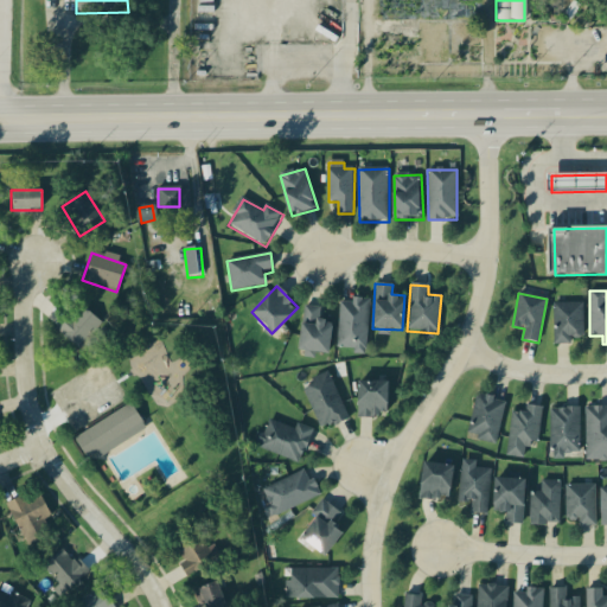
[(336,351),(365,353),(369,300),(340,298),(336,351)]
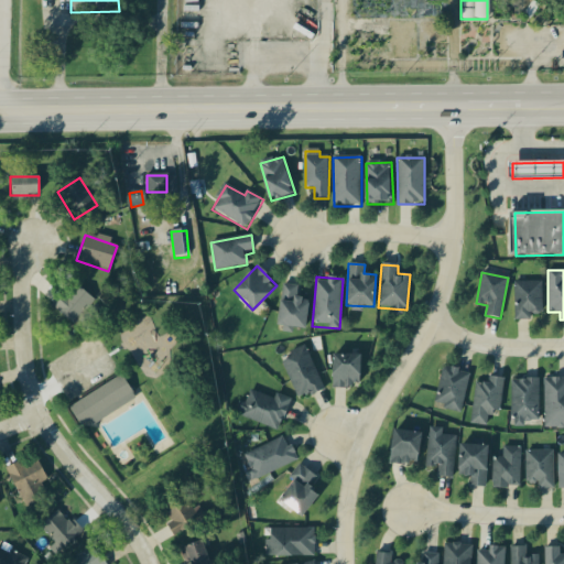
[(542,282),(514,282),(514,318),(542,318),(542,282)]
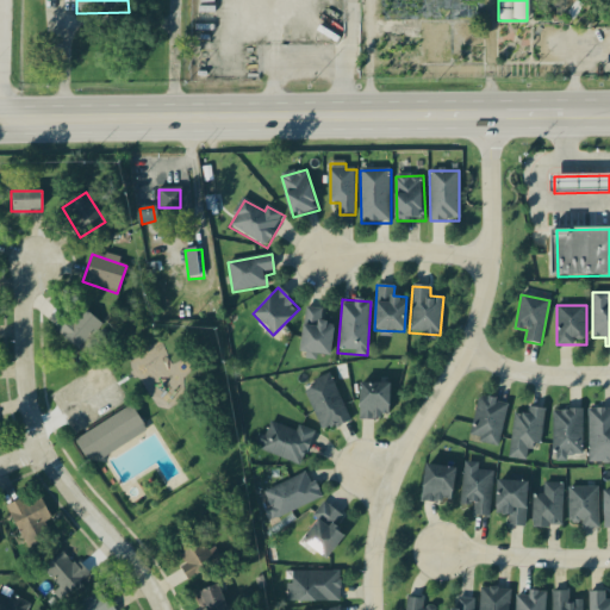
[(101,327),(81,307),(56,332),(76,352),(101,327)]
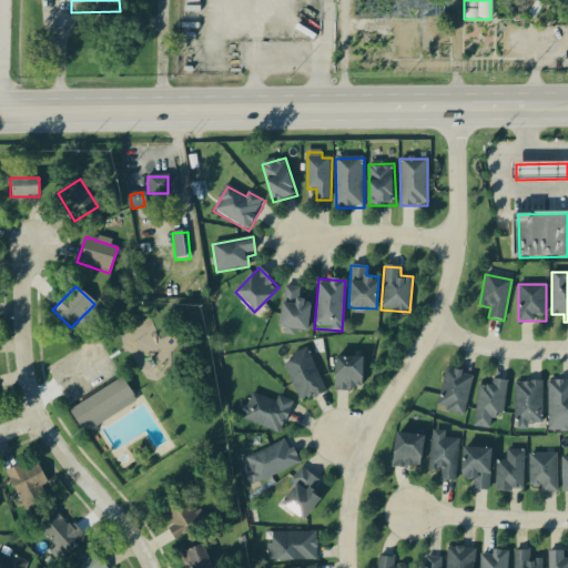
[(298,287),(280,288),(283,331),(308,328),(306,303),(301,303),(298,287)]
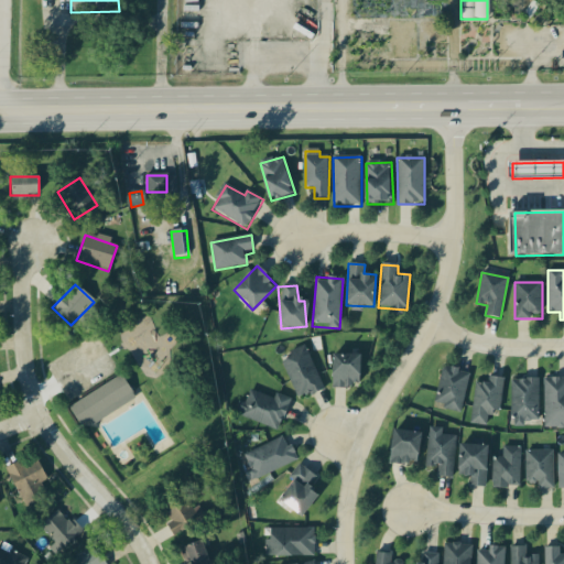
[(297,399),(323,388),(304,347),(279,358),(297,399)]
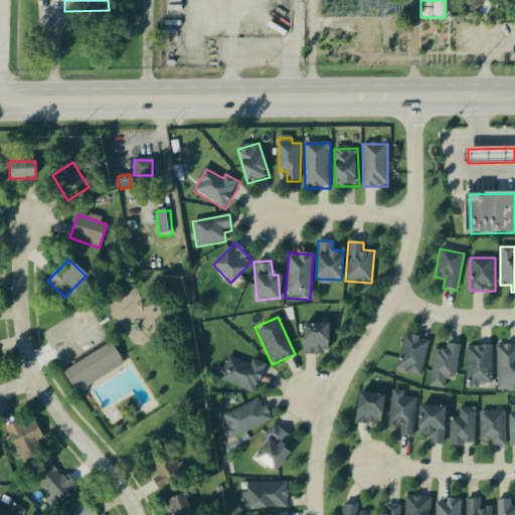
[(328,324),(303,324),(303,354),(328,354),(328,324)]
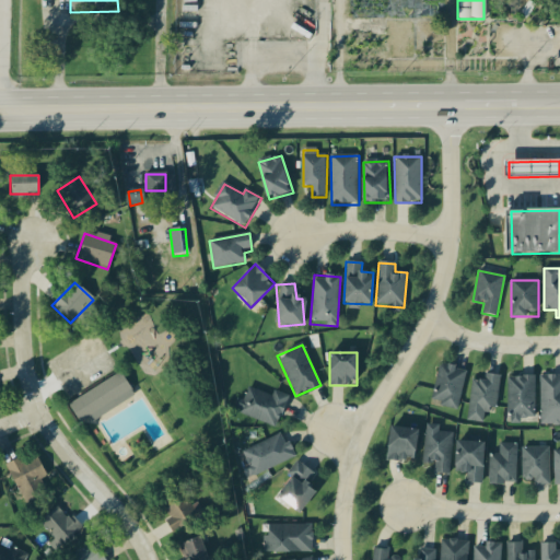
[(430,404),(456,410),(466,371),(440,364),(430,404)]
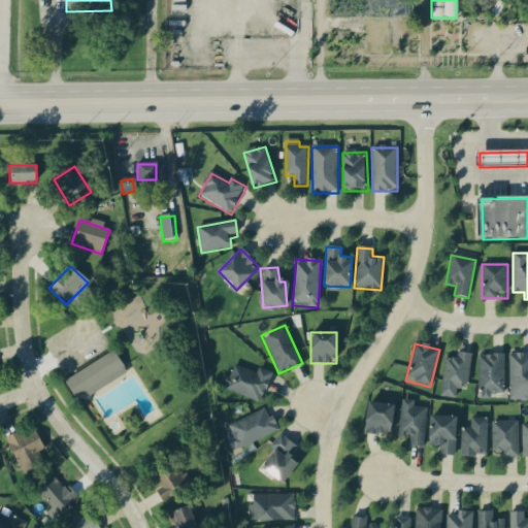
[(64,383),(77,404),(126,373),(113,352),(64,383)]
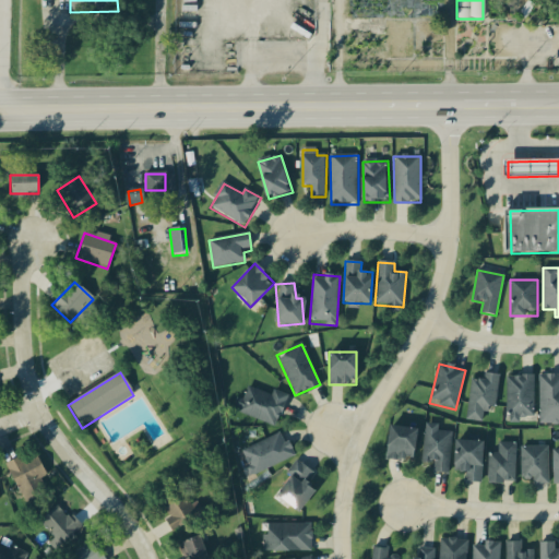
[(498,375),(483,373),(483,380),(470,379),(467,420),(483,421),(483,411),(496,411),(498,375)]
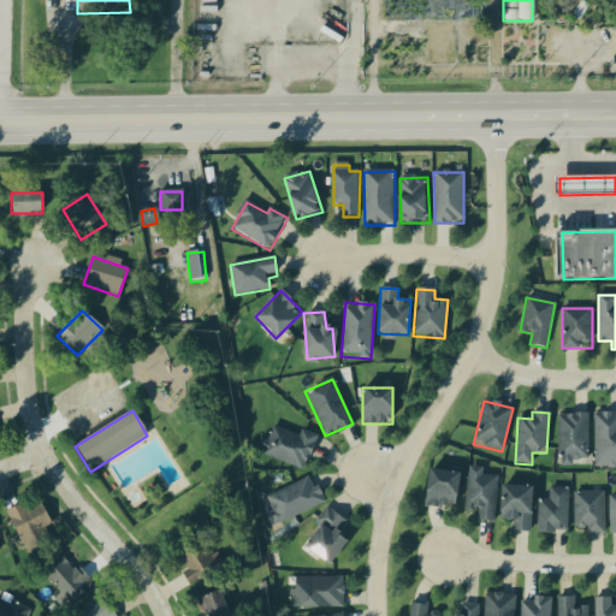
[(558,461),(588,461),(588,414),(558,414),(558,461)]
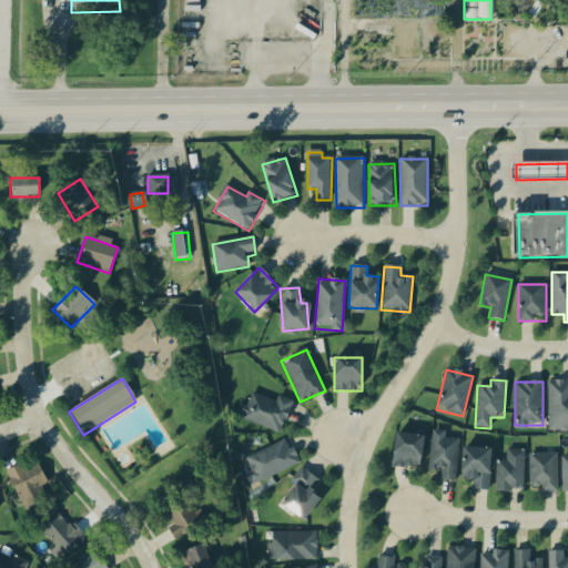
[(567,432),(567,382),(548,382),(548,432),(567,432)]
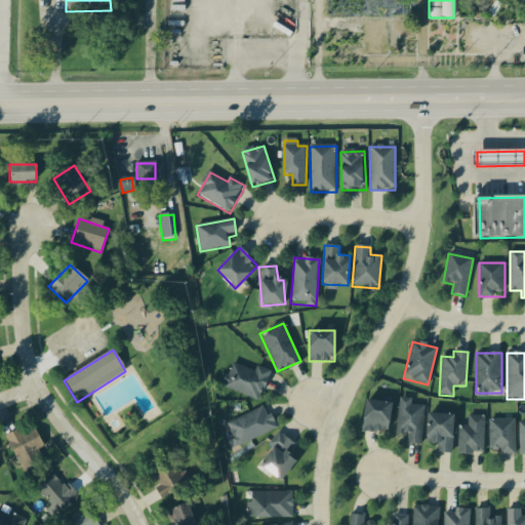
[(271,373),(255,367),(253,371),(232,363),(223,387),(259,401),(271,373)]
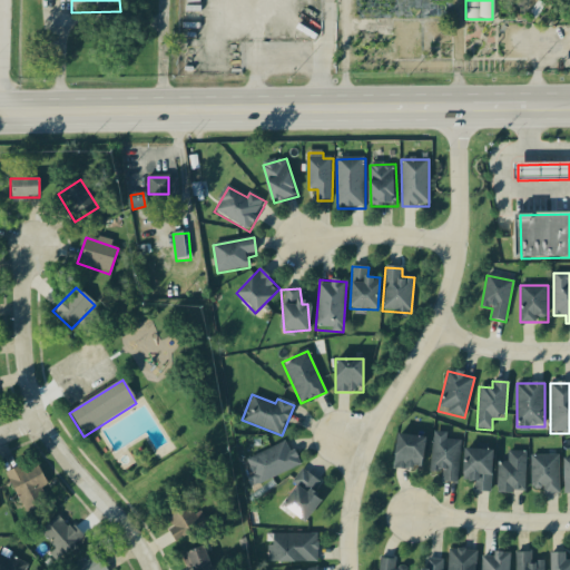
[(392,468),(420,471),(424,438),(396,433),(392,468)]
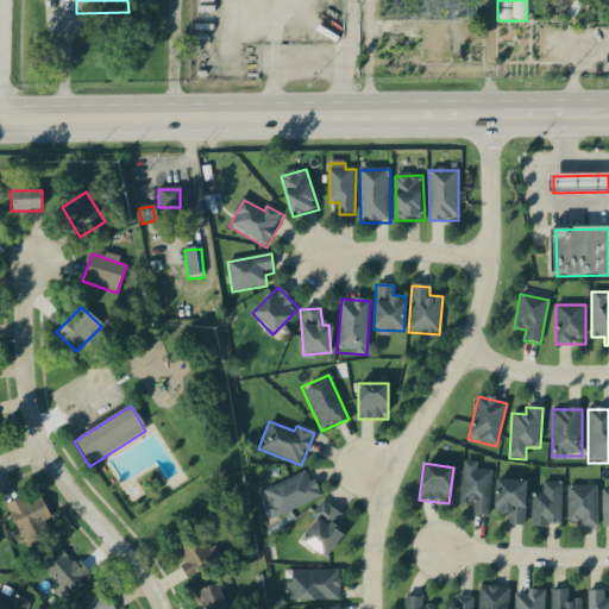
[(471,515),(488,516),(491,468),(463,465),(459,503),(472,503),(471,515)]
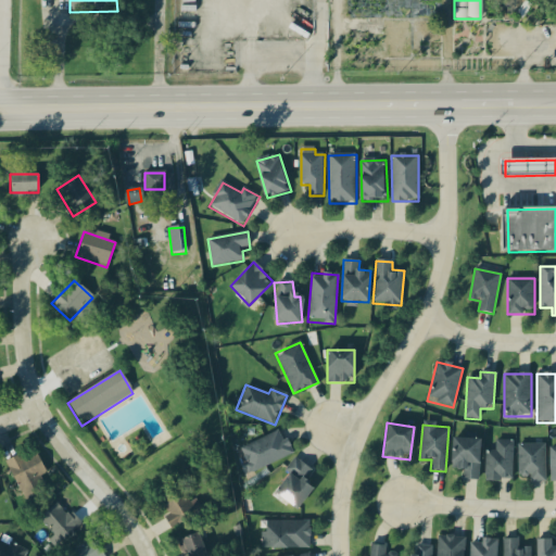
[(292,455),(281,430),(238,450),(249,475),(292,455)]
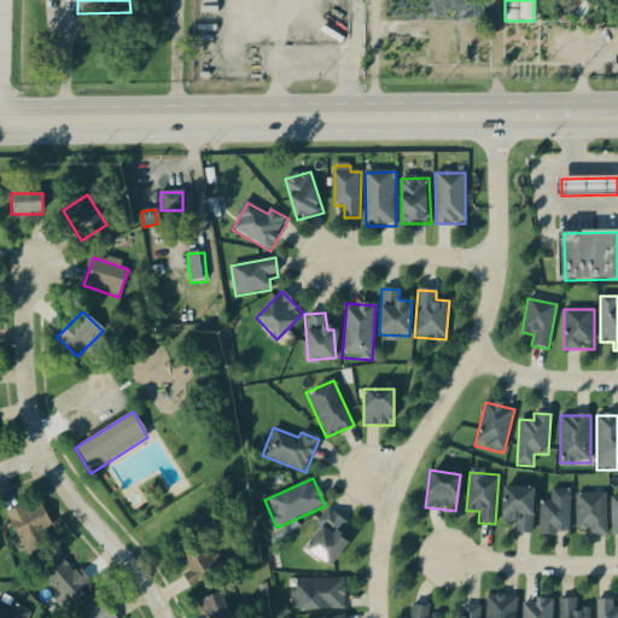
[(532,534),(534,488),(502,488),(501,522),(514,522),(514,534),(532,534)]
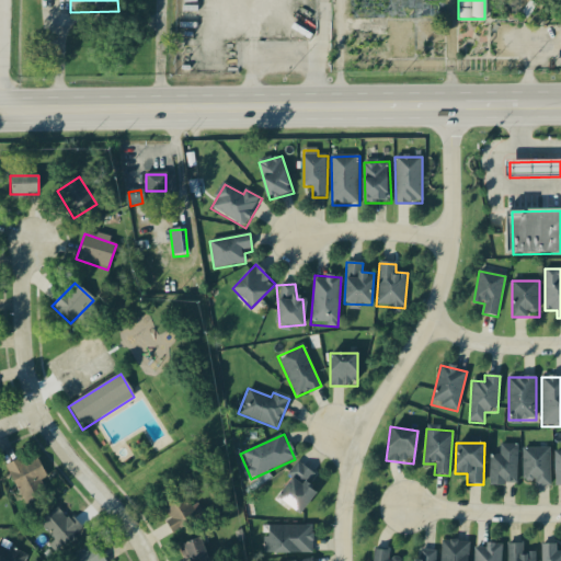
[(517,484),(517,445),(500,445),(500,456),(490,456),(490,484),(517,484)]
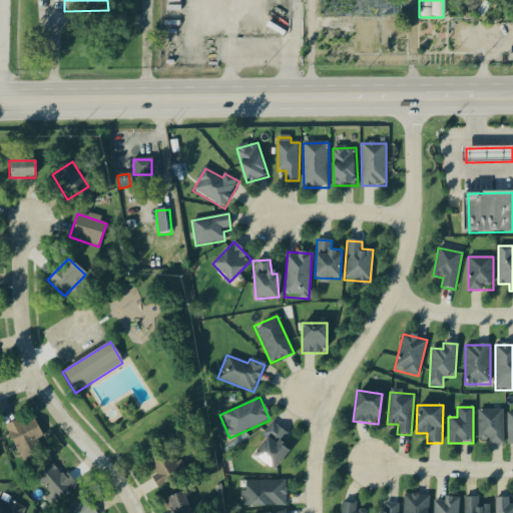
[(503,410),(477,410),(477,440),(489,440),(489,445),(503,445),(503,410)]
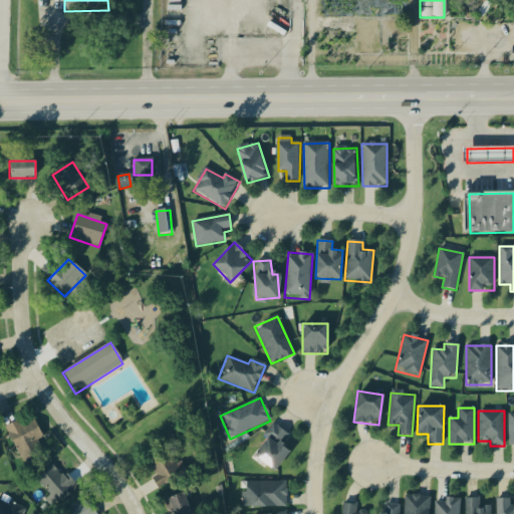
[(43,454),(37,441),(42,438),(31,415),(5,428),(22,464),(43,454)]
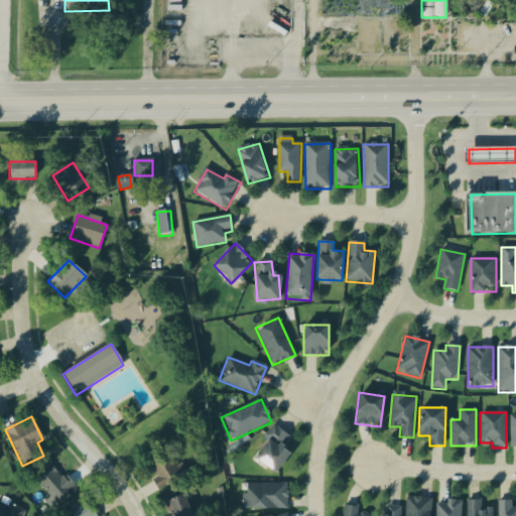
[(291,455),(281,445),(288,438),(277,427),(253,454),(273,474),(291,455)]
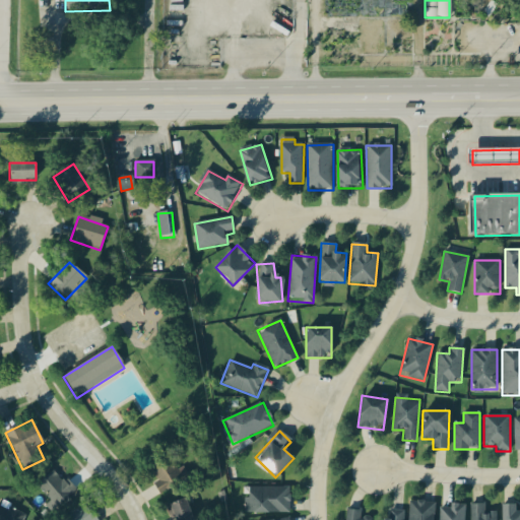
[(164,495),(184,480),(167,456),(147,470),(164,495)]
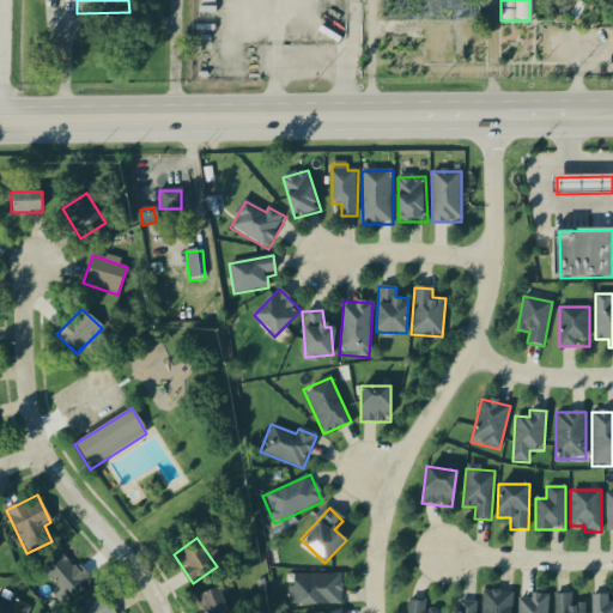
[(91,583),(66,553),(43,574),(68,602),(91,583)]
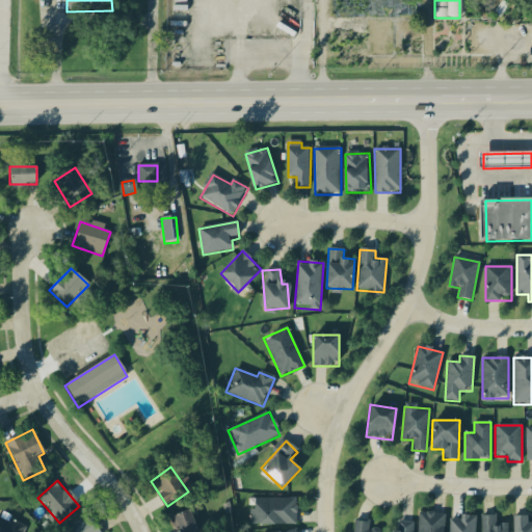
[(296,526),(296,500),(250,500),(250,526),(296,526)]
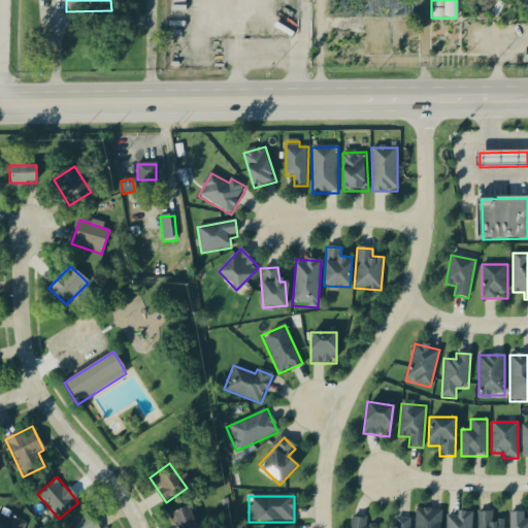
[(173,527),(176,527),(196,527),(188,506),(167,515),(173,527)]
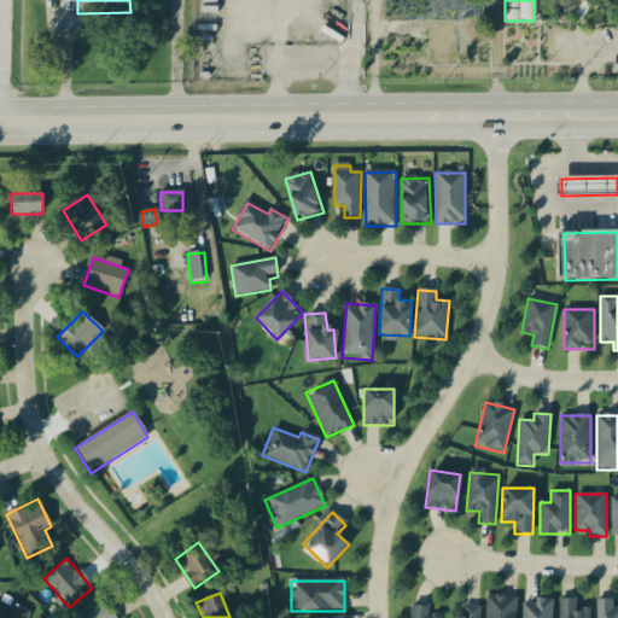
[(514,617),(516,598),(485,596),(484,617),(514,617)]
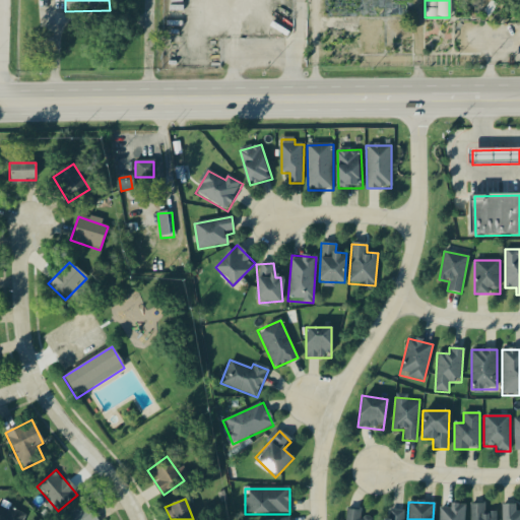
[(463,519),(464,505),(440,505),(439,519),(463,519)]
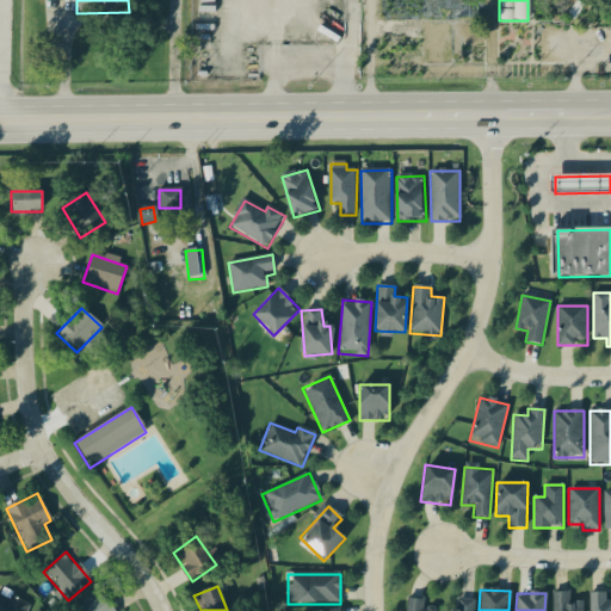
[(553,610),(582,610),(582,603),(571,603),(571,593),(554,593),(553,610)]
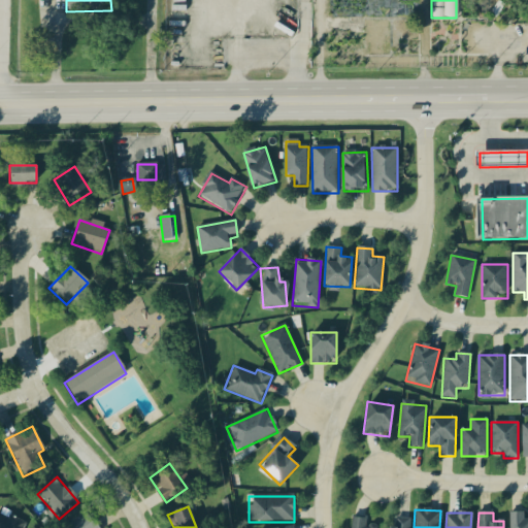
[(527,527),(527,519),(524,519),(524,513),(509,513),(509,527),(527,527)]
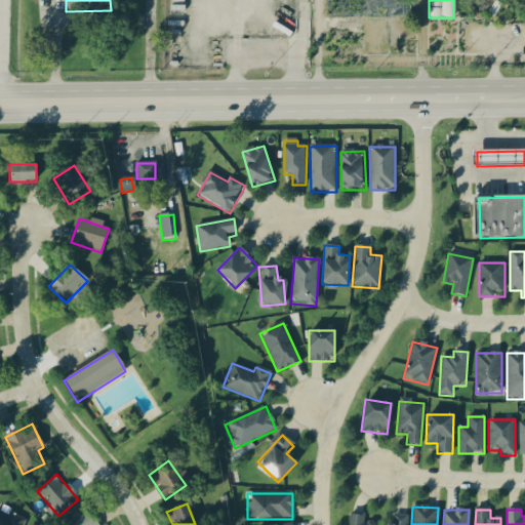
[(65,524),(93,524),(87,513),(65,524)]
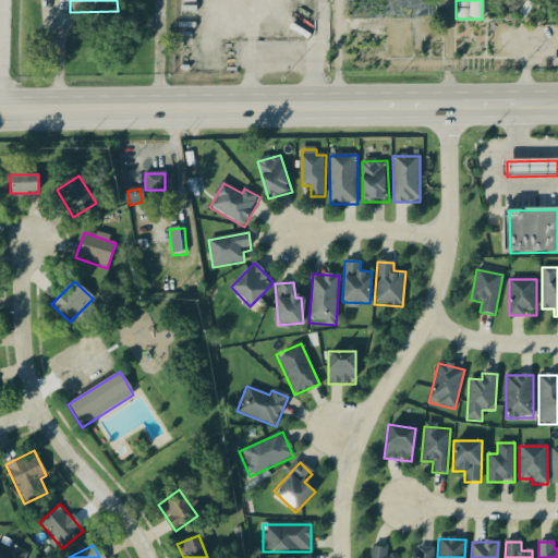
[(398,557),(386,557),(387,548),(372,546),(371,557),(398,557)]
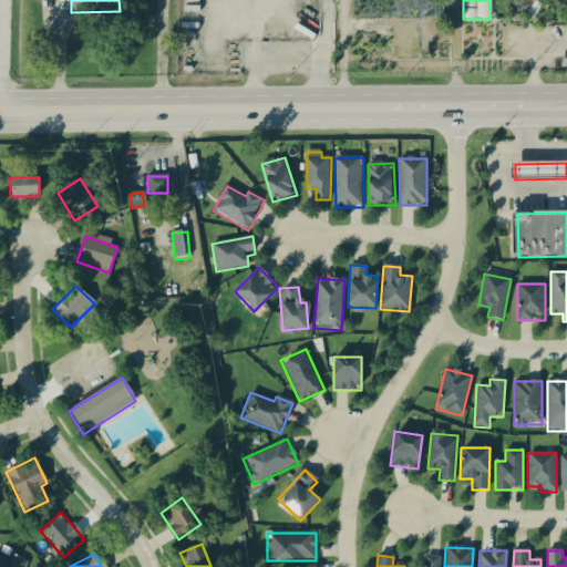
[(0,566),(21,566),(21,557),(0,557),(0,566)]
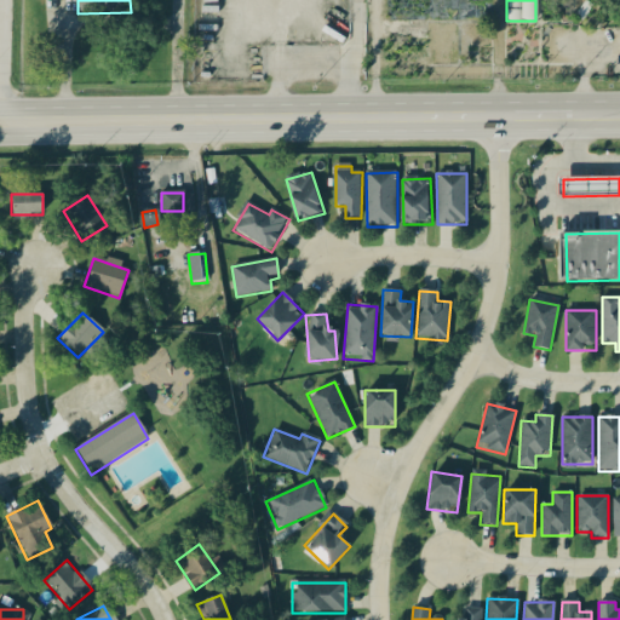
[(465,619),(448,619),(447,619),(478,619),(480,609),(465,609),(465,619)]
